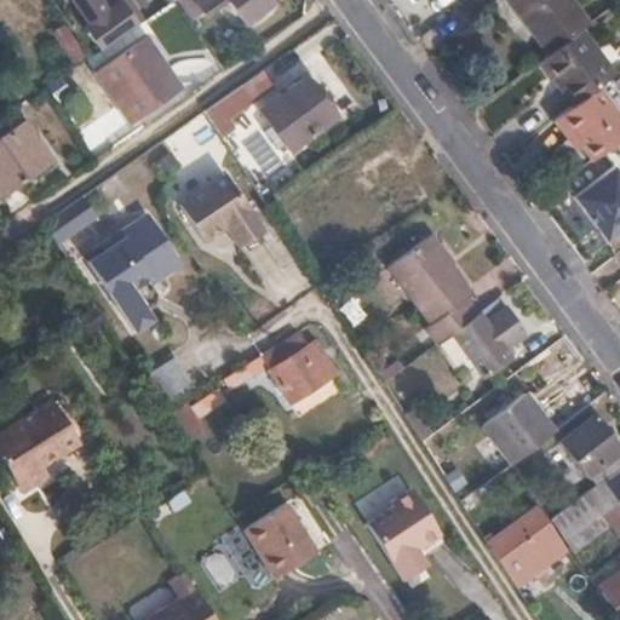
[(73,0),(89,23),(84,27),(98,49),(139,19),(125,0),(73,0)]
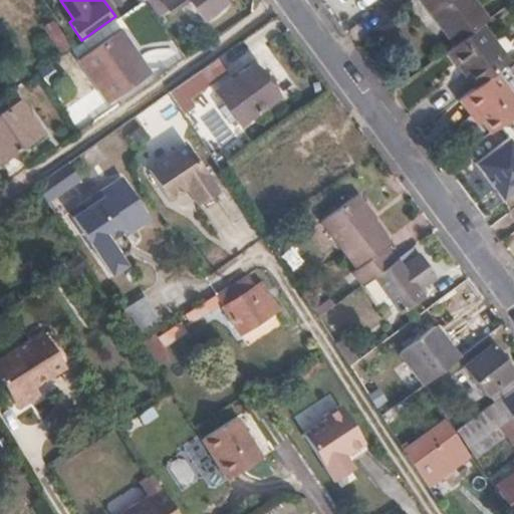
[(159,0),(166,9),(178,0),(187,0),(201,18),(223,1),(222,0),(159,0)]
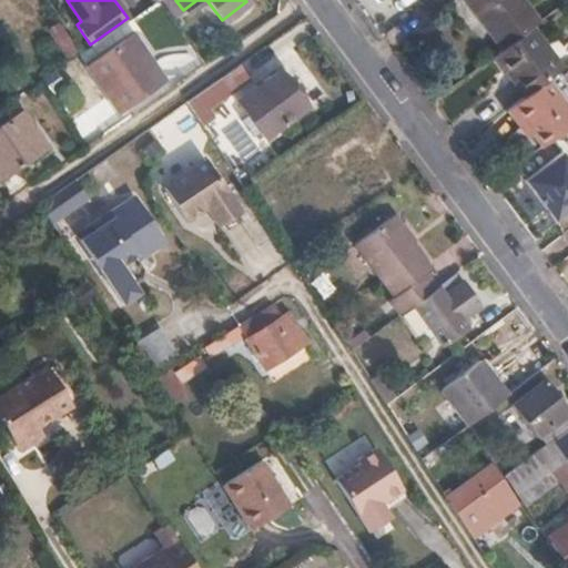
[(463,0),(499,48),(526,28),(535,20),(519,0),(463,0)]
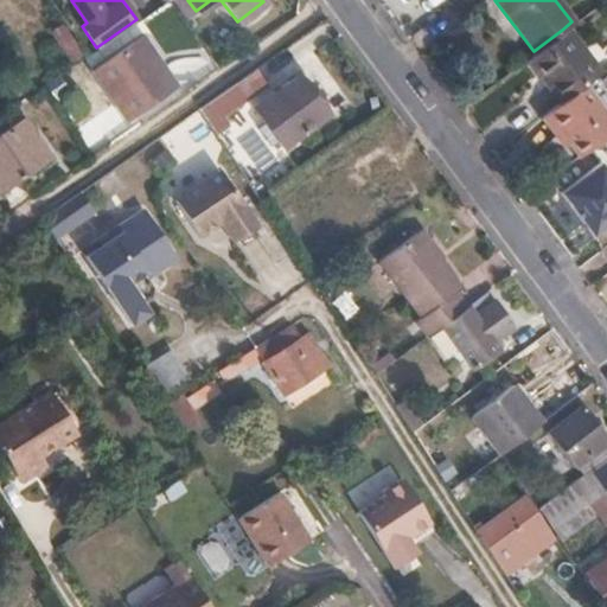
[(70,61),(82,51),(62,24),(50,32),(70,61)]
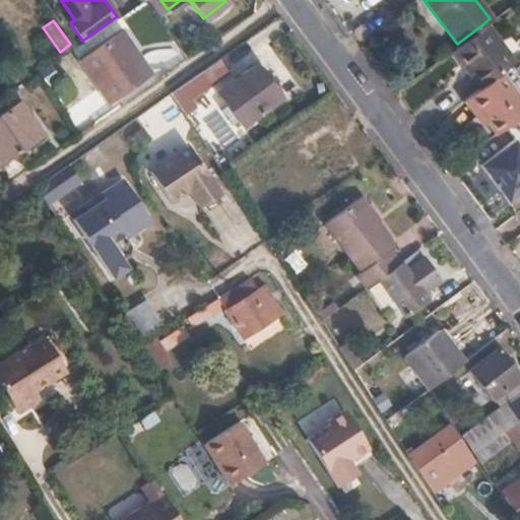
[(457,44),(448,50),(476,87),(497,72),(509,62),(481,25),(457,44)]
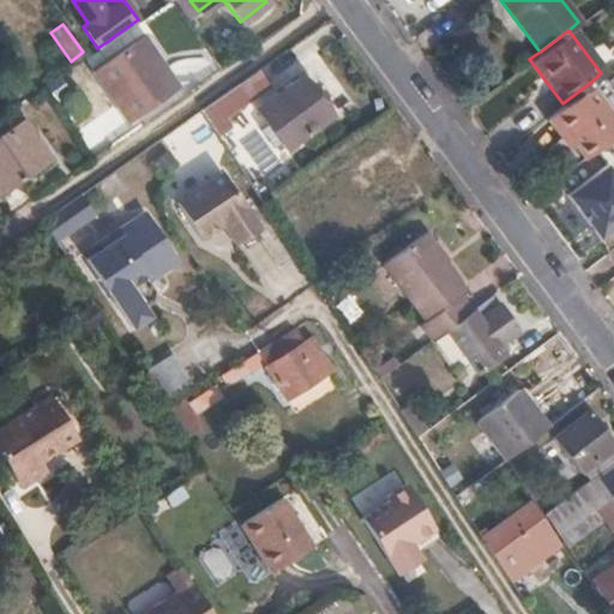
[(148,108),(114,59),(66,91),(101,142),(148,108)]
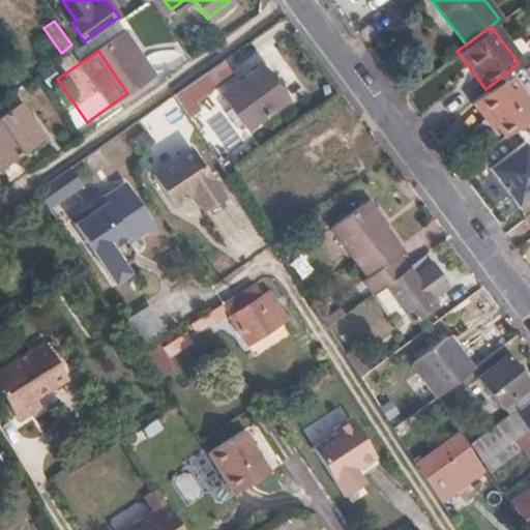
[(284,99),(261,66),(222,95),(245,127),(284,99)]
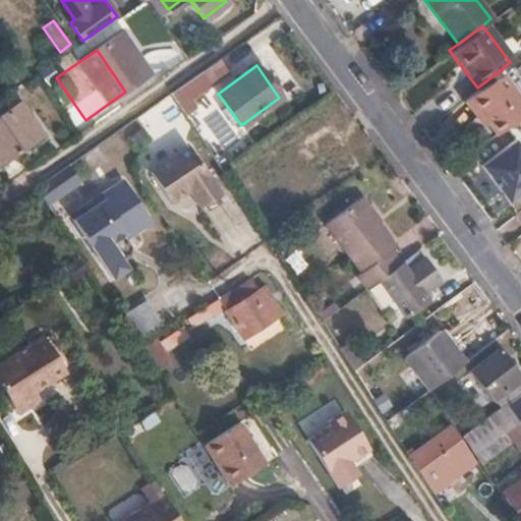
[(213,85),(201,69),(171,91),(185,113),(195,106),(191,99),(213,85)]
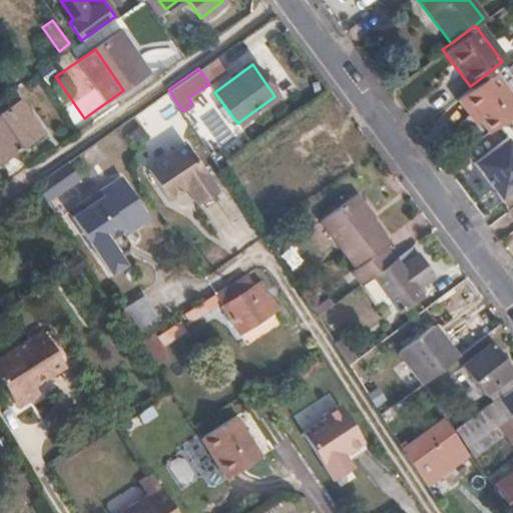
[(486,133),(512,113),(512,101),(490,71),(470,86),(453,98),(467,115),(471,112),(486,133)]
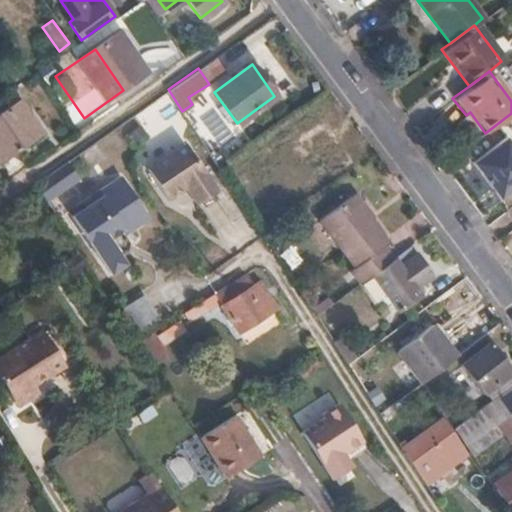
[(171,124),(185,116),(182,111),(168,89),(154,99),(168,120),(171,124)]
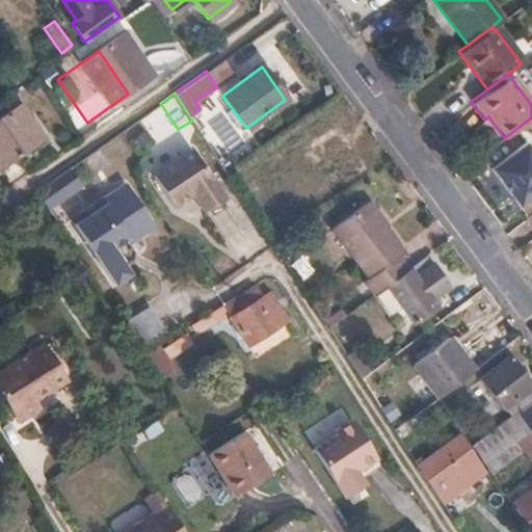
[(175,125),(160,103),(138,118),(153,140),(175,125)]
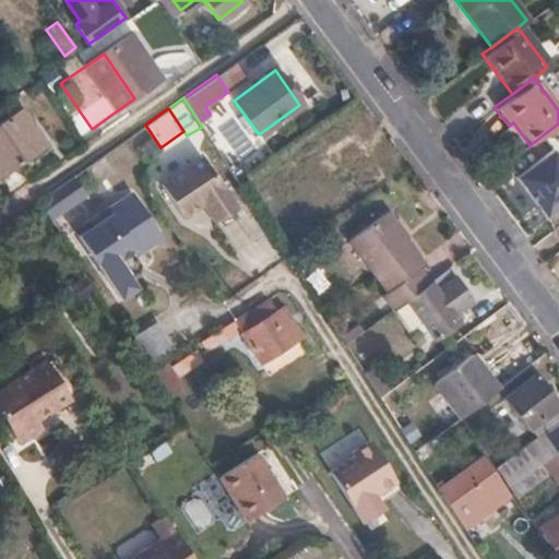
[(0,174),(39,147),(18,114),(0,125),(0,174)]
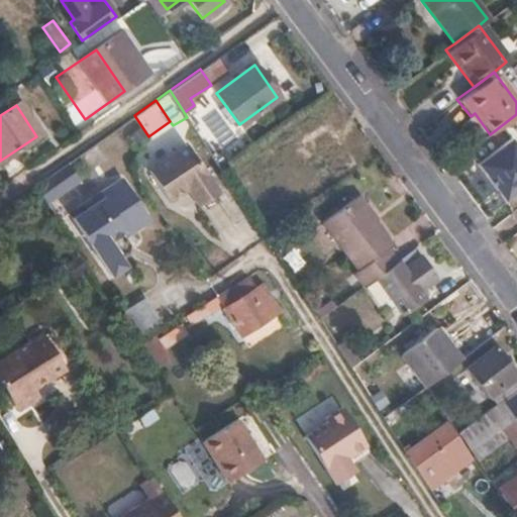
[(516,141),(515,139),(480,165),(509,203),(516,196),(516,141)]
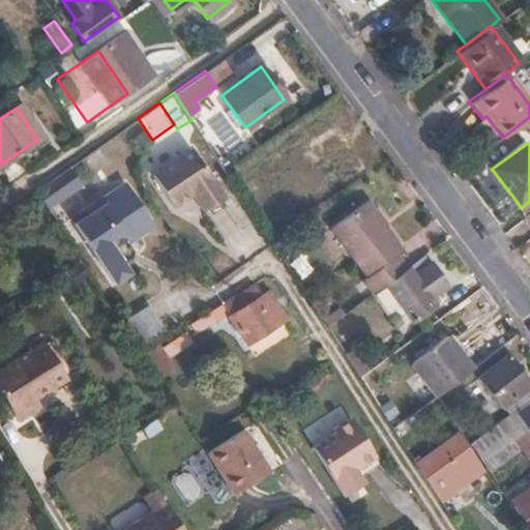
[(201,205),(221,192),(190,144),(151,169),(170,200),(189,187),(201,205)]
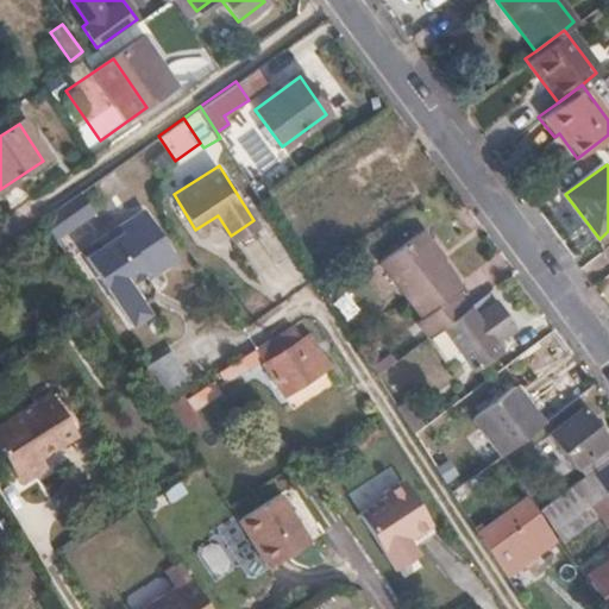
[(74,195),(43,217),(50,228),(81,207),(74,195)]
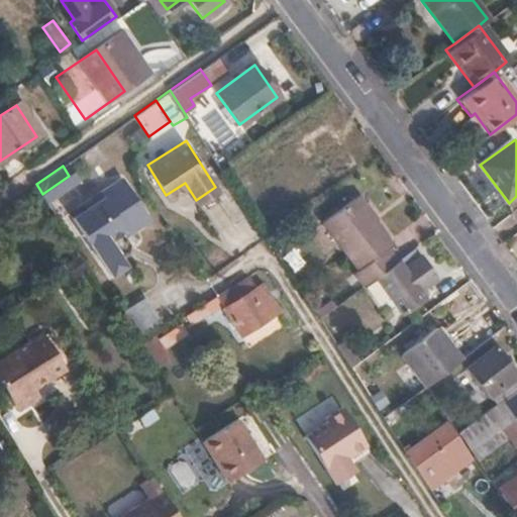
[(123,225),(145,211),(126,184),(105,198),(103,195),(73,215),(110,272),(125,262),(109,238),(125,227),(123,225)]
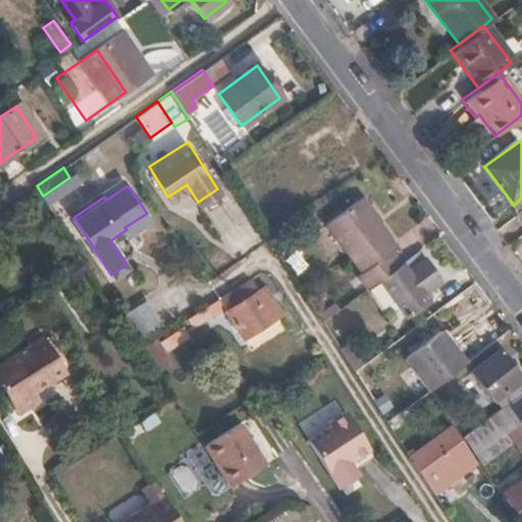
[(379,278),(400,264),(390,251),(394,249),(357,200),(322,226),(360,274),(355,277),(364,291),(379,278)]
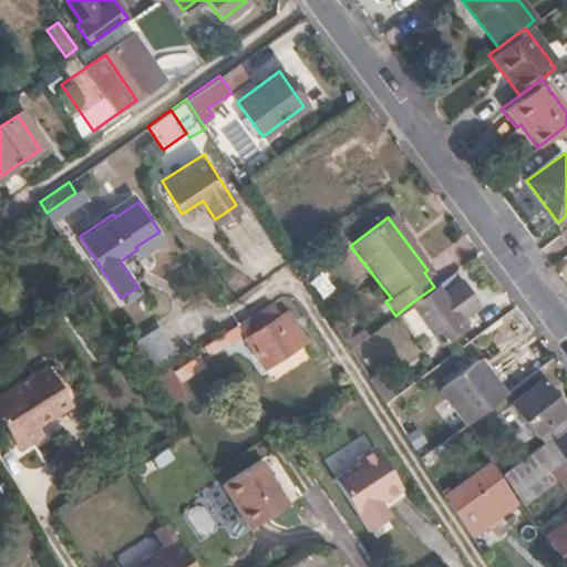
[(443,296),(435,286),(434,287),(412,302),(437,338),(461,322),(457,318),(477,303),(463,281),(443,296)]
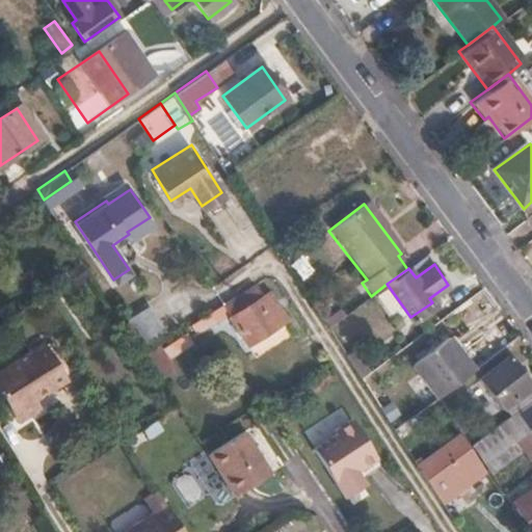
[(265,296),(282,322),(289,318),(272,291),(265,296)]
